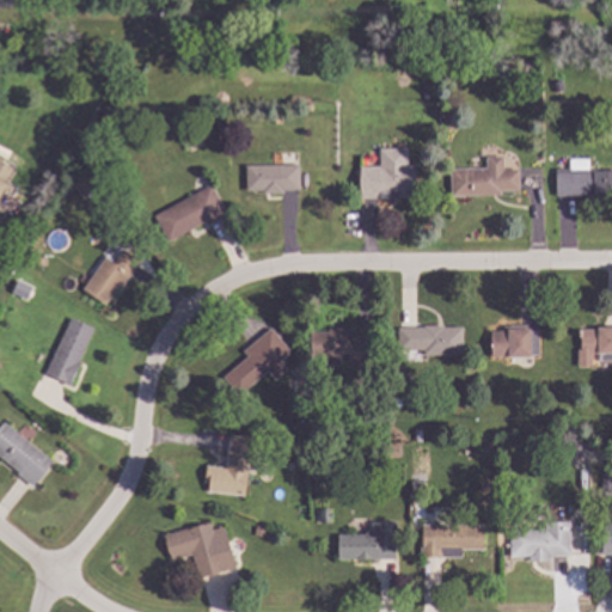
[(54,7),(48,14),(41,10),(47,2),(54,7)]
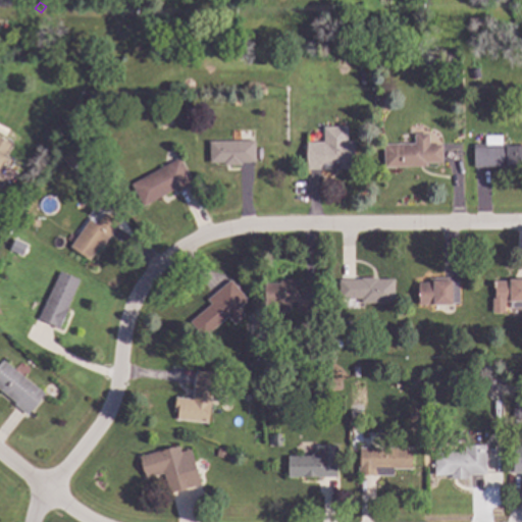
[(306,142),(322,142),(322,126),(347,126),(347,141),(355,141),(355,169),(306,169),(306,142)]
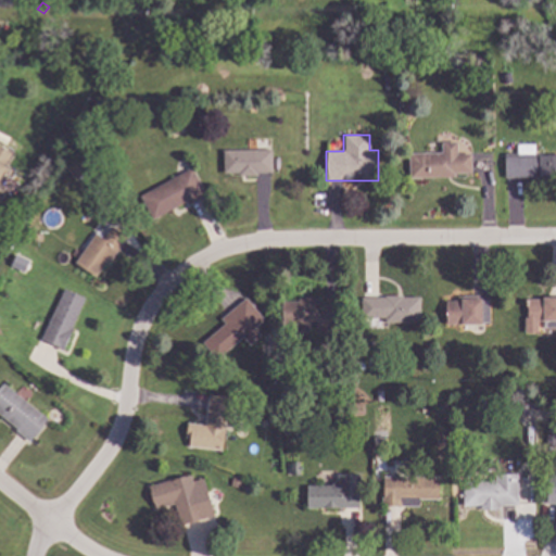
[(406,153),(441,152),(441,143),(456,143),(457,154),(471,154),(471,173),(454,174),(454,178),(407,178),(406,153)]
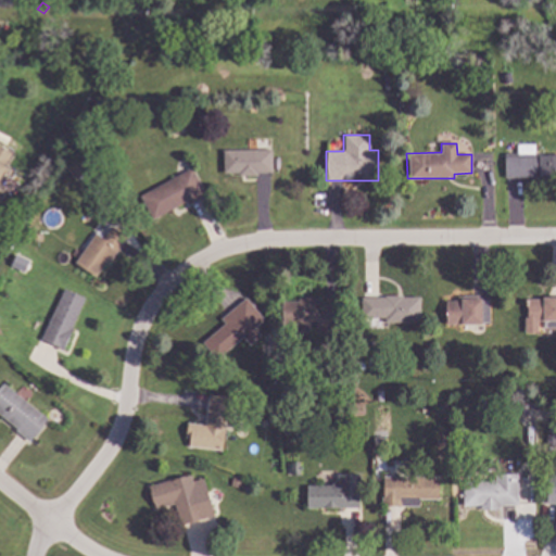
[(0,146),(11,152),(4,164),(5,167),(0,177),(0,146)]
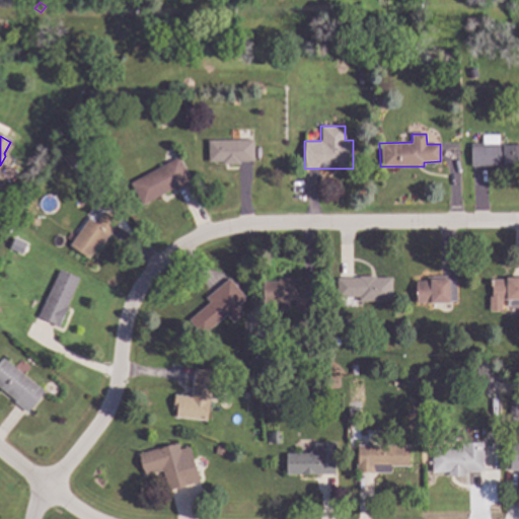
[(209,140),(253,139),(253,161),(209,162),(209,140)]
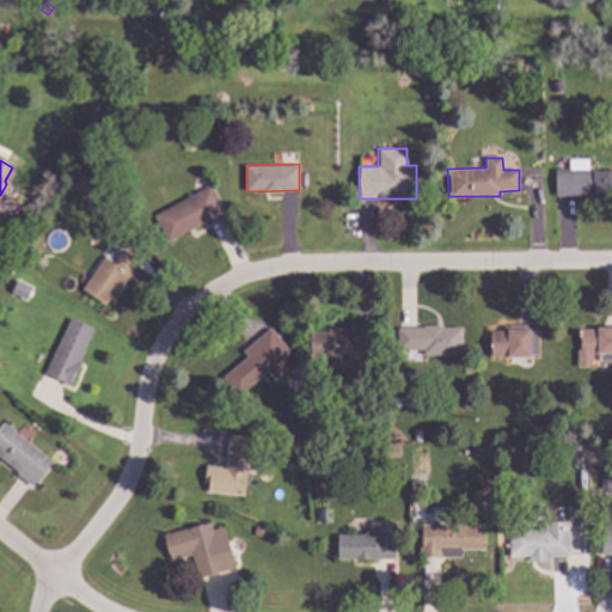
[(555,169),(591,169),(591,171),(611,171),(611,196),(555,196),(555,169)]
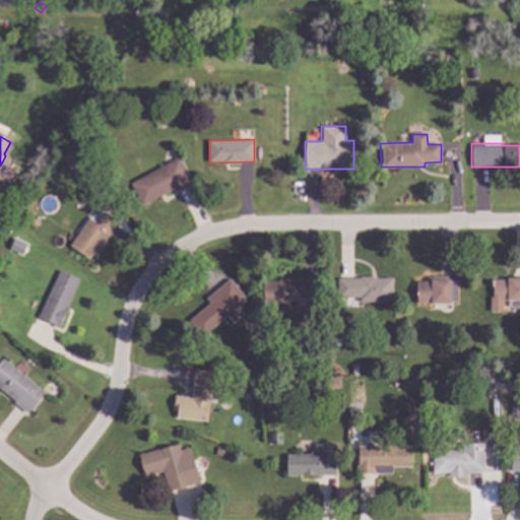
[(129,183),(141,206),(173,188),(175,191),(192,181),(179,156),(129,183)]
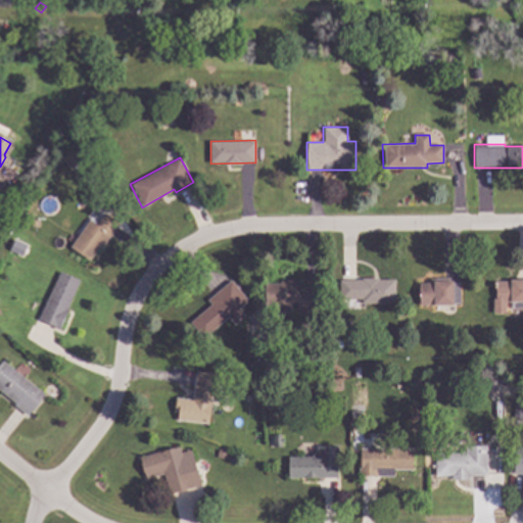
[(66,246),(88,215),(95,220),(102,209),(121,222),(101,249),(97,248),(88,262),(66,246)]
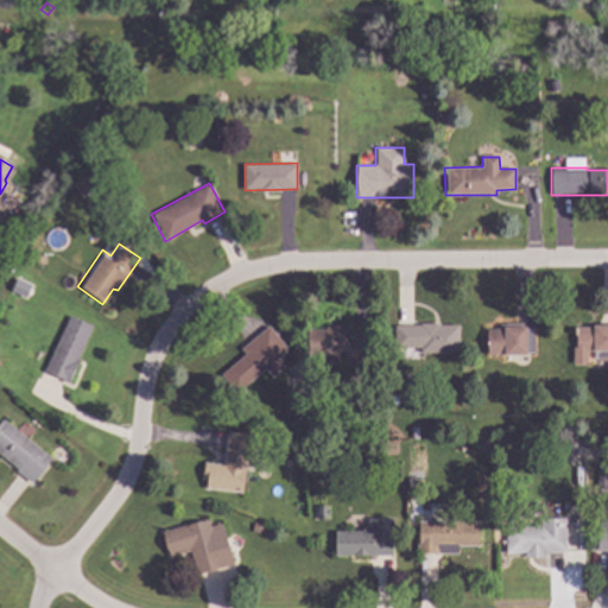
[(10,292),(24,298),(30,286),(16,280),(10,292)]
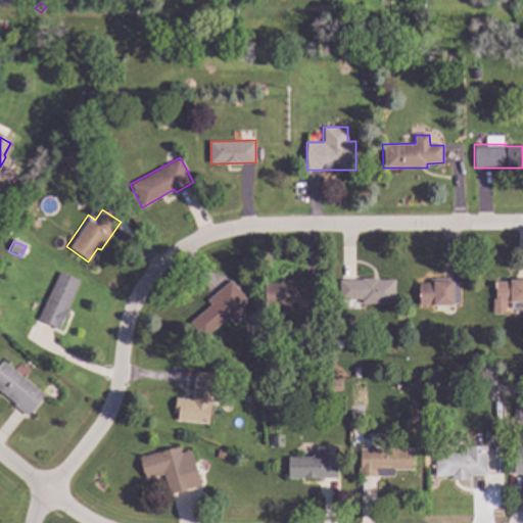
[(58,271),(80,280),(58,329),(37,320),(58,271)]
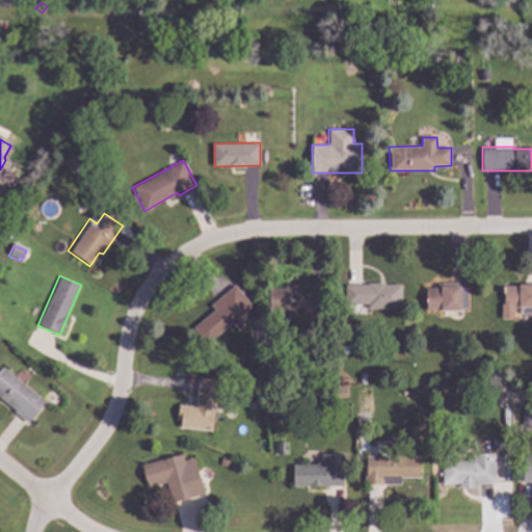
[(344,285),(366,285),(366,283),(383,283),(383,285),(403,285),(403,310),(344,310),(344,285)]
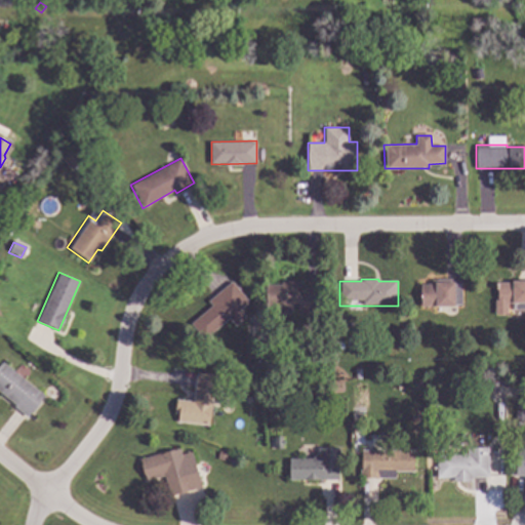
[(420,284),(431,284),(431,279),(453,279),(453,283),(460,282),(460,306),(420,306),(420,284)]
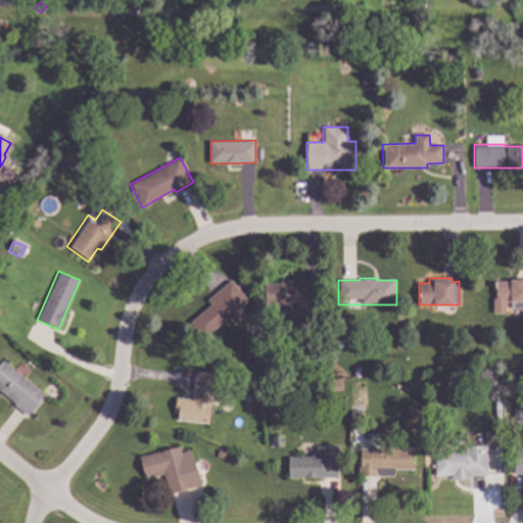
[(194,319),(210,304),(206,299),(231,279),(254,308),(234,325),(227,317),(206,334),(194,319)]
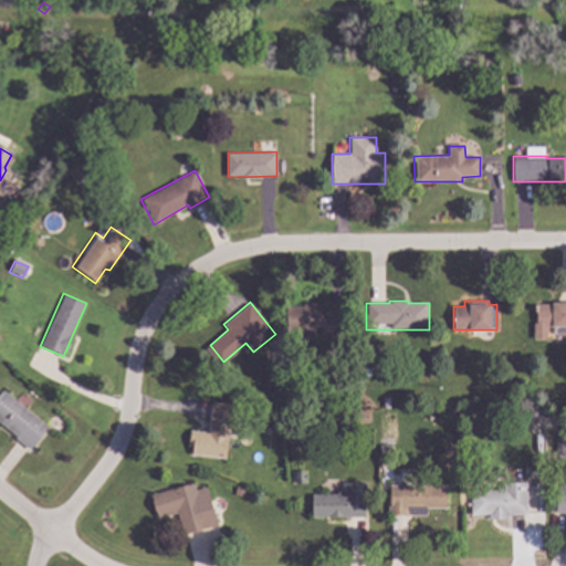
[(565,303),(534,304),(535,323),(532,323),(533,338),(548,338),(547,326),(552,326),(552,333),(565,332),(565,303)]
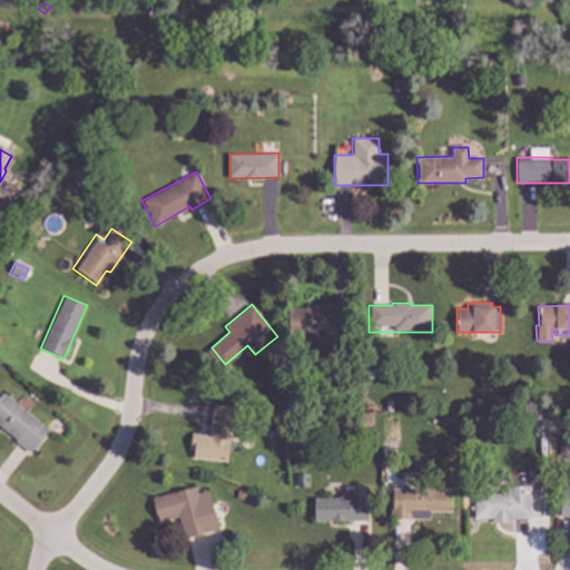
[(285,308),(304,308),(305,306),(344,306),(344,342),(284,342),(285,308)]
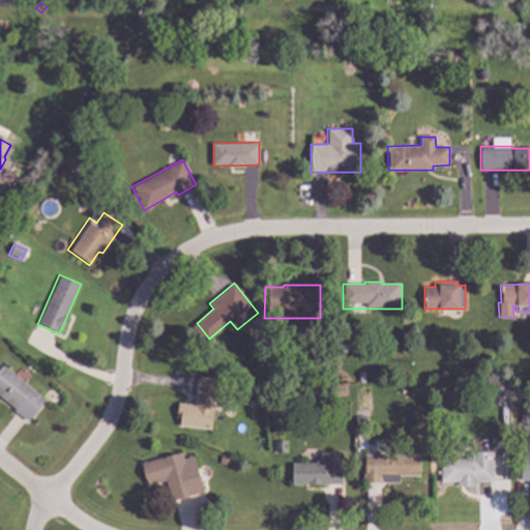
[(0,366),(2,364),(43,399),(26,420),(0,399),(0,366)]
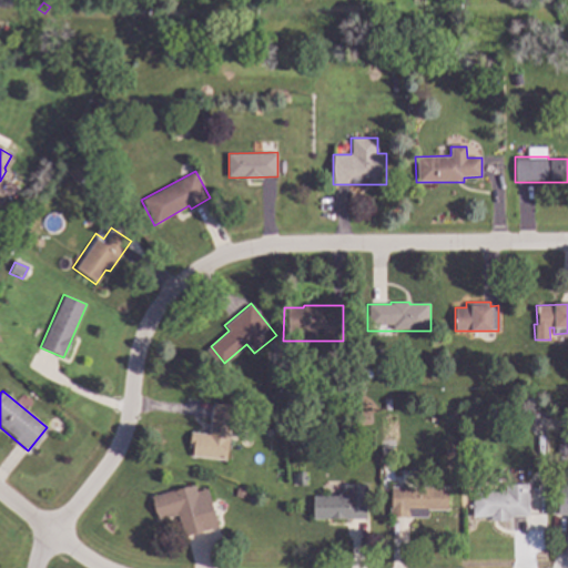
[(212,403),(232,405),(225,460),(191,456),(192,448),(189,447),(190,432),(208,434),(212,403)]
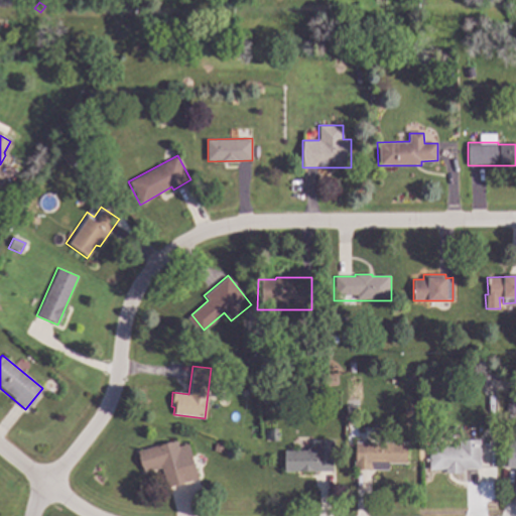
[(515,417),(515,416),(515,394),(507,394),(506,416),(515,417)]
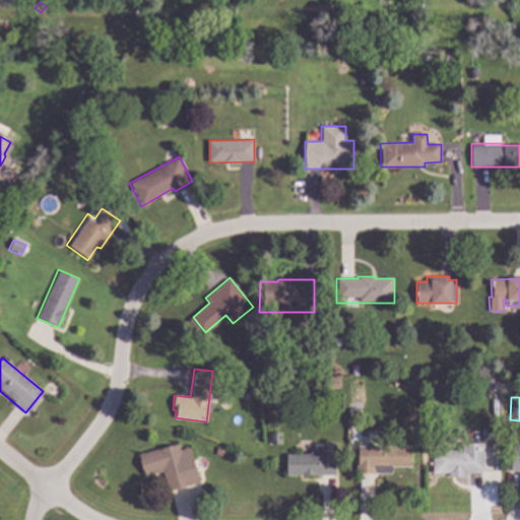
[(514,435),(519,436),(519,471),(509,470),(514,435)]
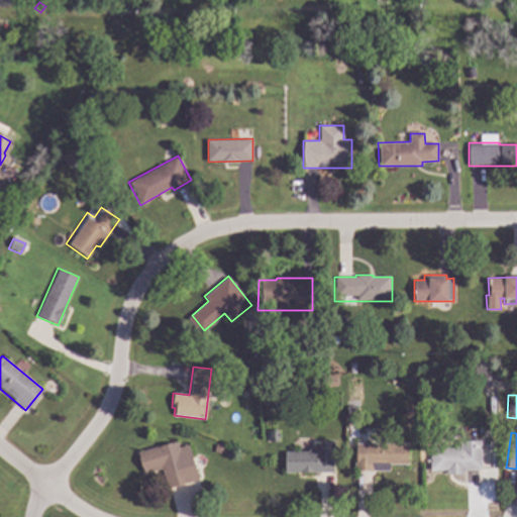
[(136,451),(177,440),(179,446),(189,443),(199,479),(168,488),(162,467),(142,473),(136,451)]
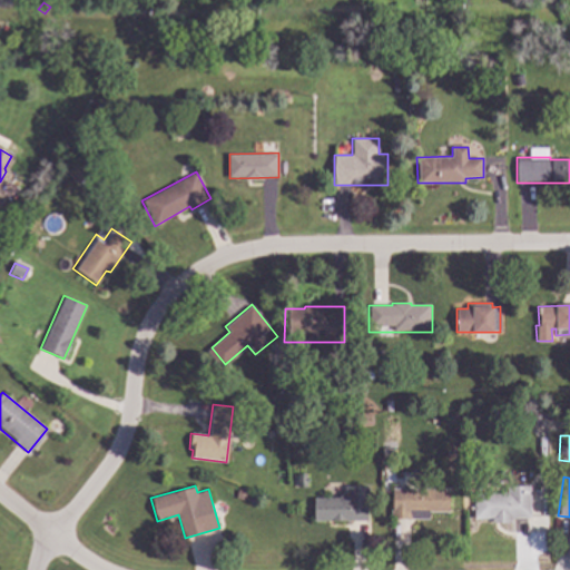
[(529,485),(530,518),(511,519),(511,522),(495,522),(495,518),(471,518),(470,487),(529,485)]
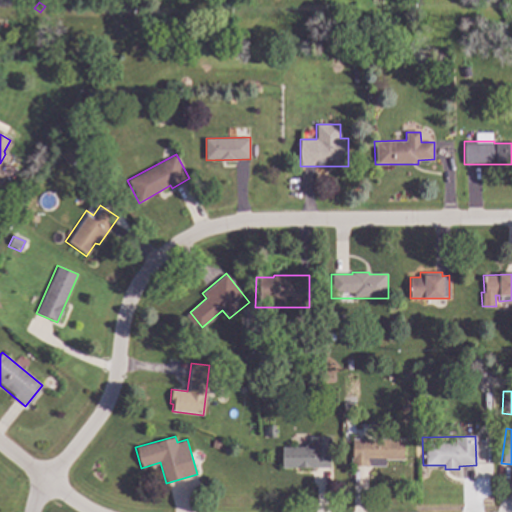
[(309,437),(309,440),(303,447),(281,448),(281,469),(332,468),(332,437),(309,437)]
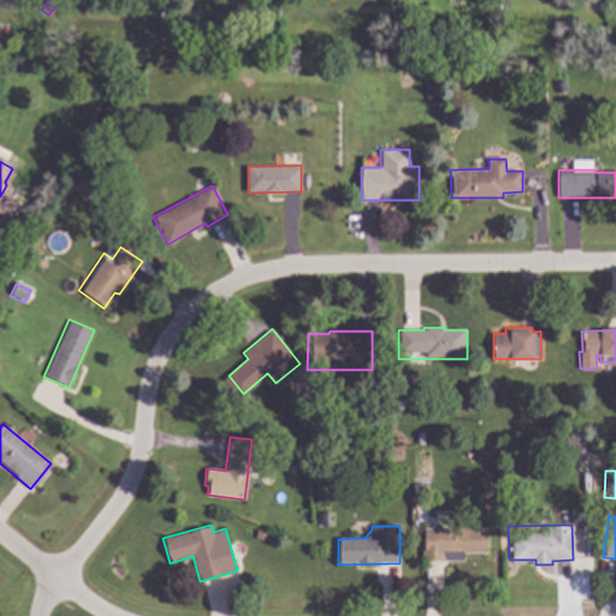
[(424,528),(486,527),(487,554),(424,555),(424,528)]
